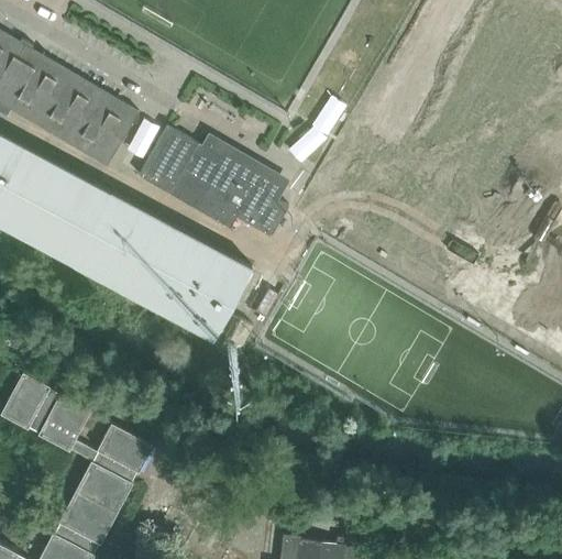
[(33,47),(21,40),(19,44),(0,32),(0,114),(4,118),(9,110),(103,168),(136,116),(31,51),(33,47)]
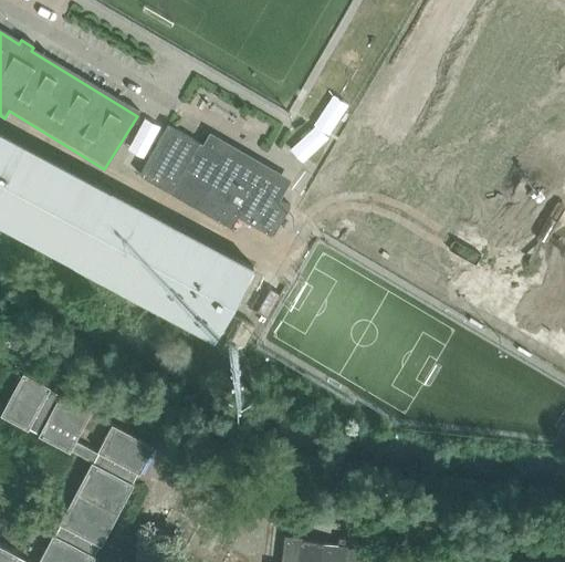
[(207,141),(205,145),(202,149),(167,128),(137,178),(230,232),(237,220),(271,240),(289,209),(278,203),(286,187),(207,141)]
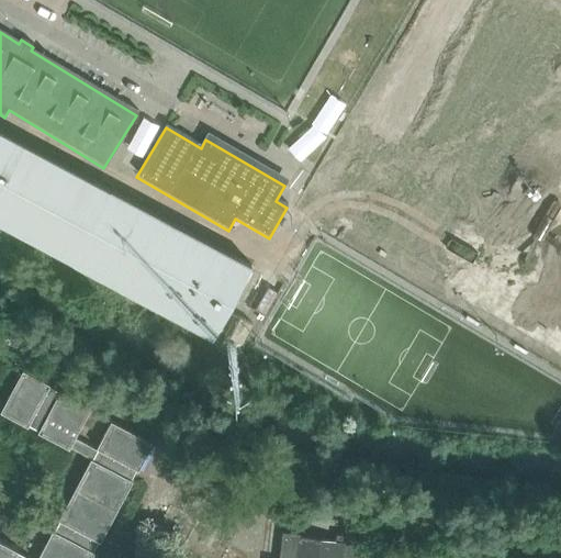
[(0,224),(115,288),(108,303),(203,355),(249,269),(0,135),(0,224)]
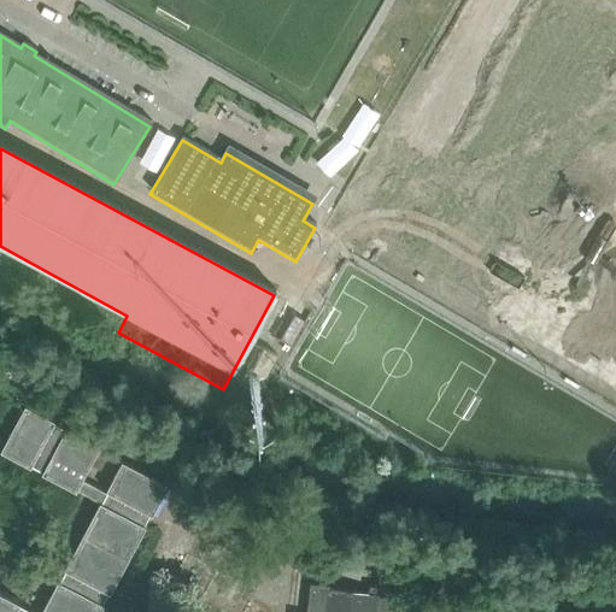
[(251,374),(264,381),(275,359),(263,352),(251,374)]
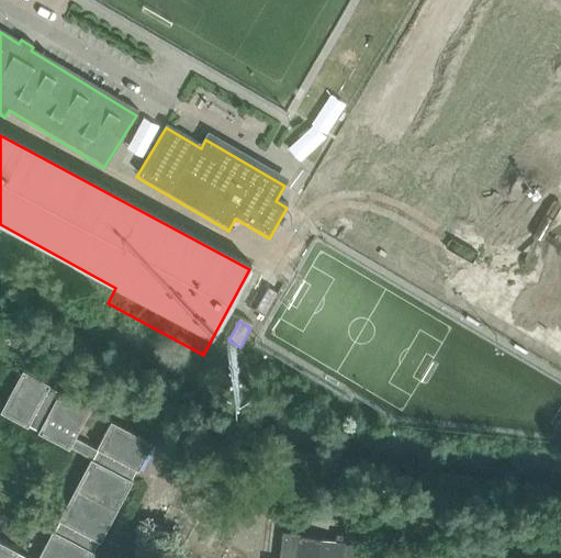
[(91,557),(150,447),(110,425),(38,557),(17,557),(14,556),(17,553),(0,544),(0,557),(91,557)]
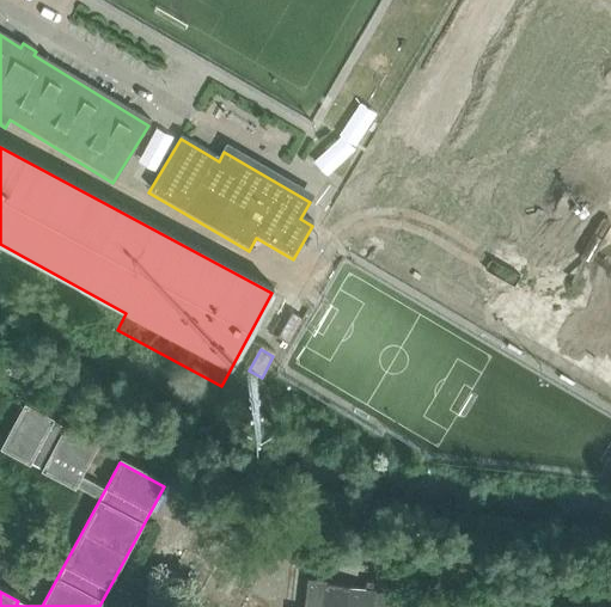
[(364,592),(306,586),(304,606),(389,606),(391,589),(365,586),(364,592)]
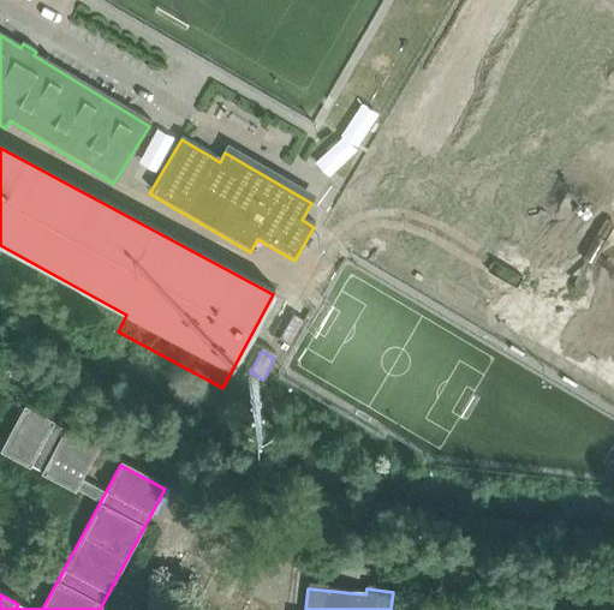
[(447,596),(445,609),(464,609),(465,598),(447,596)]
